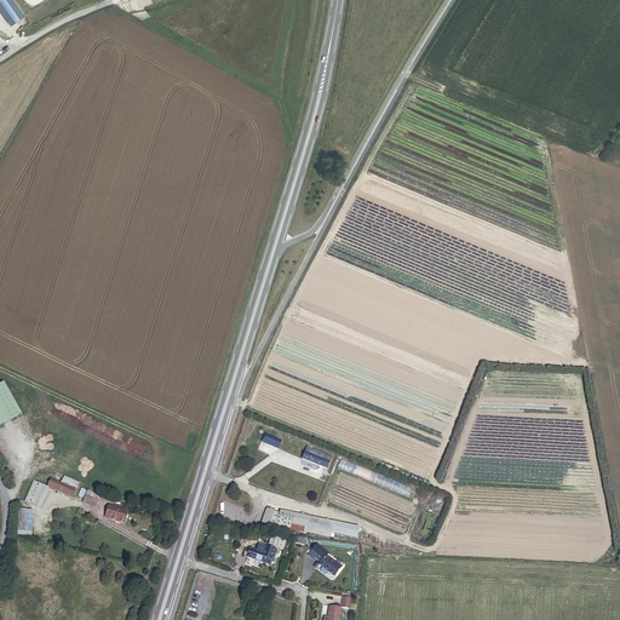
[(26,16),(13,0),(0,0),(0,9),(11,26),(26,16)]
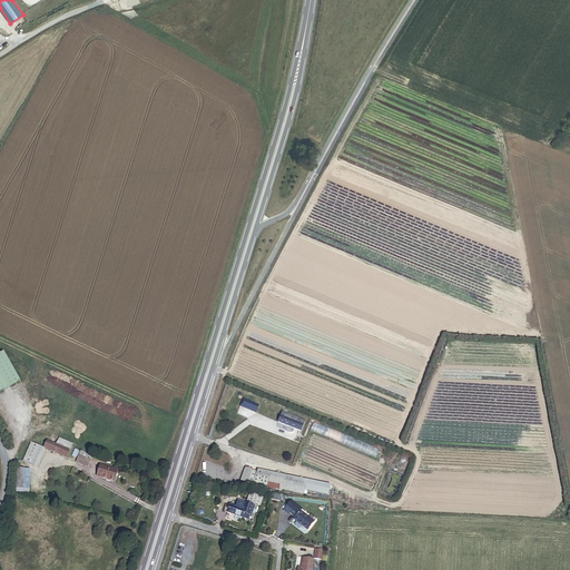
[(239,408),(256,413),(259,405),(243,399),(239,408)]
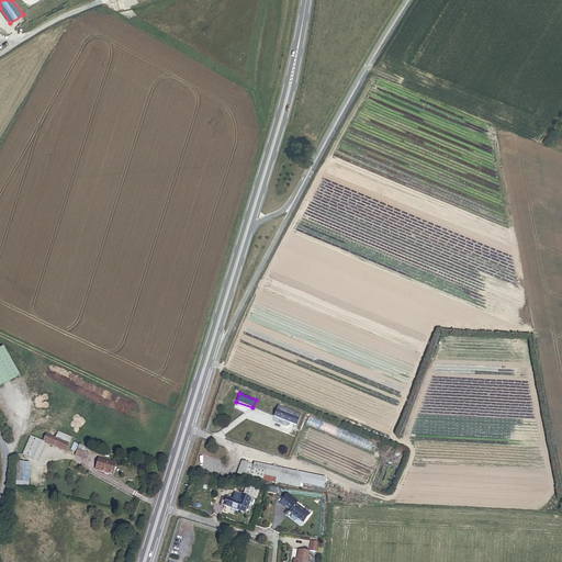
[(296,426),(300,416),(279,407),(274,417),(296,426)]
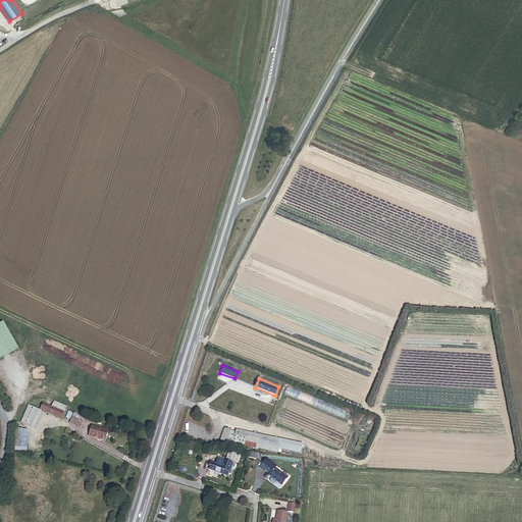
[(345,419),(348,411),(289,387),(284,395),(345,419)]
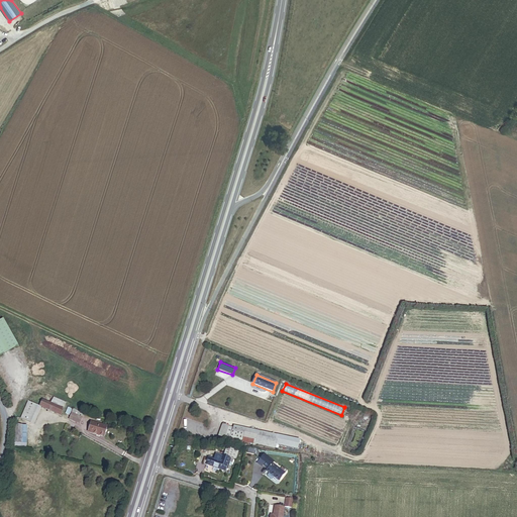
[(67,404),(45,395),(38,407),(41,408),(61,416),(67,404)]
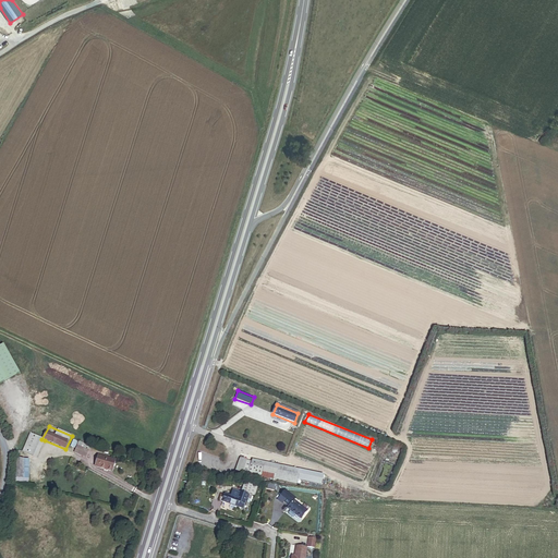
[(41,439),(32,434),(23,452),(34,457),(41,439)]
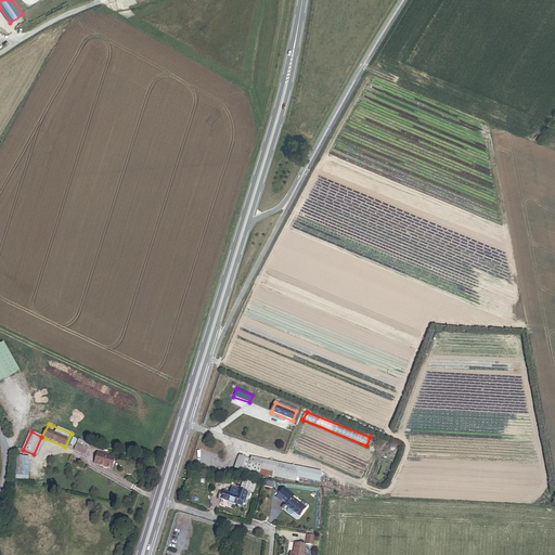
[(34,454),(37,456),(44,438),(41,437),(34,454)]
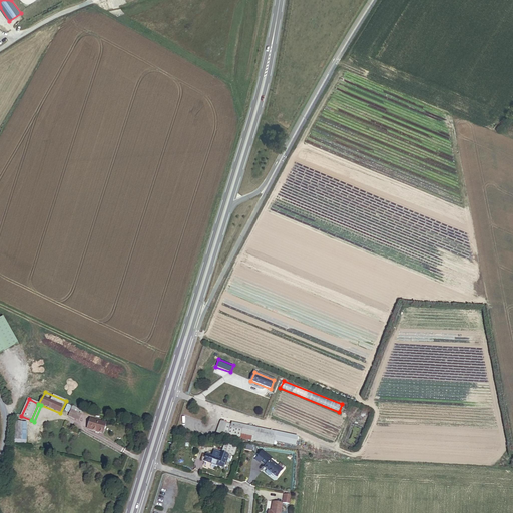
[(83,412),(73,407),(68,417),(79,422),(83,412)]
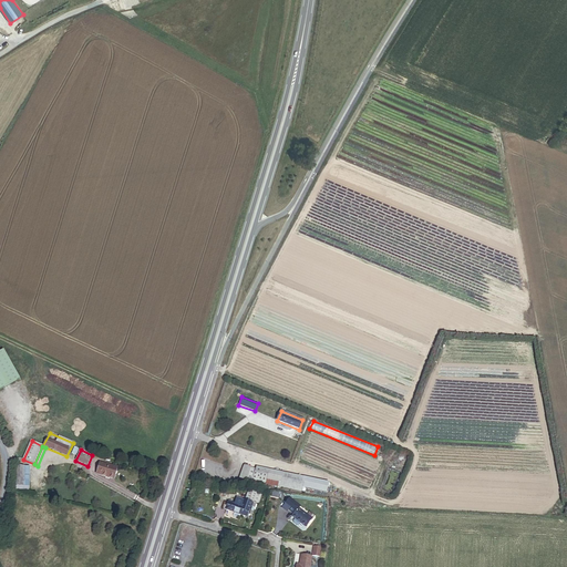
[(96,475),(114,481),(117,468),(100,463),(96,475)]
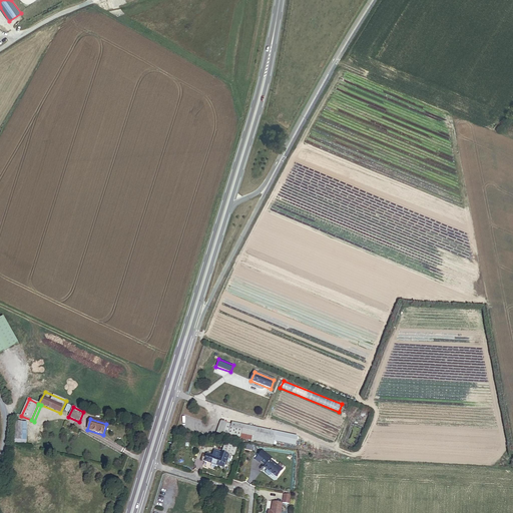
[(226,437),(227,435),(231,425),(220,421),(216,433),(226,437)]
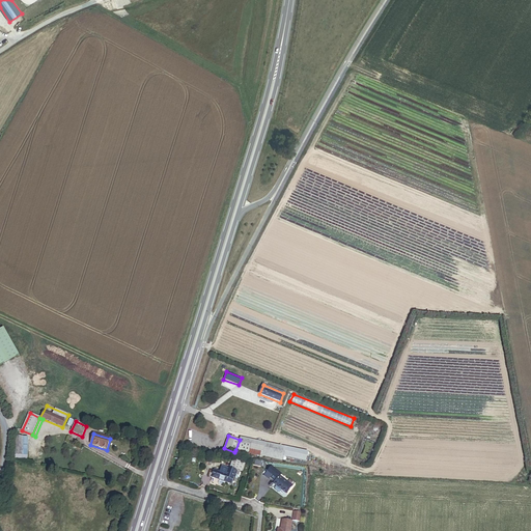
[(15,455),(23,456),(23,438),(16,438),(15,455)]
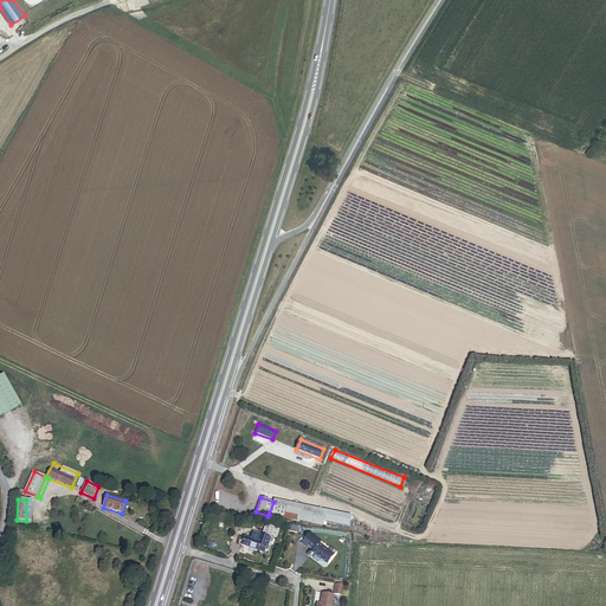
[(300,516),(302,507),(274,501),(274,502),(269,514),(284,517),(284,514),(300,516)]
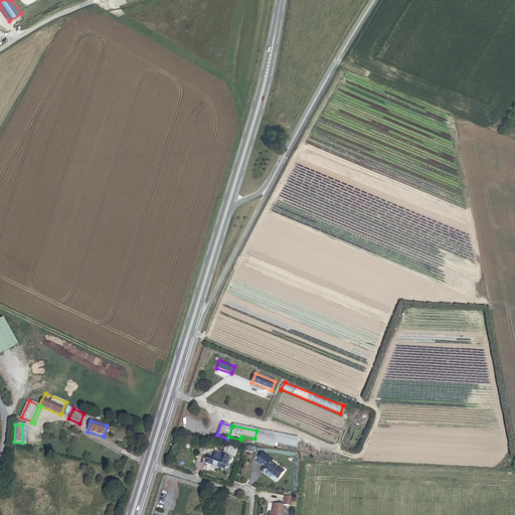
[(254,439),(274,444),(276,435),(256,431),(254,439)]
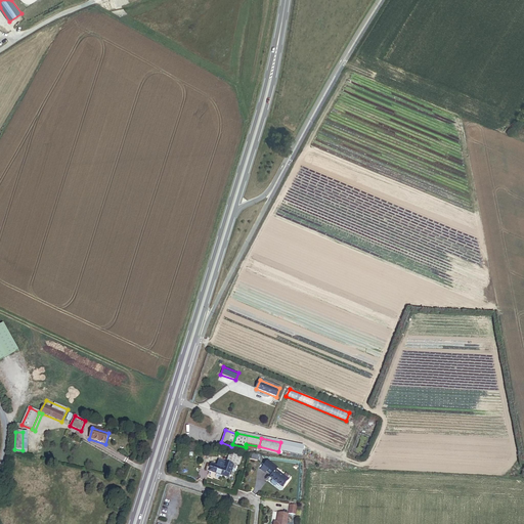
[(303,447),(280,442),(278,451),(301,455),(303,447)]
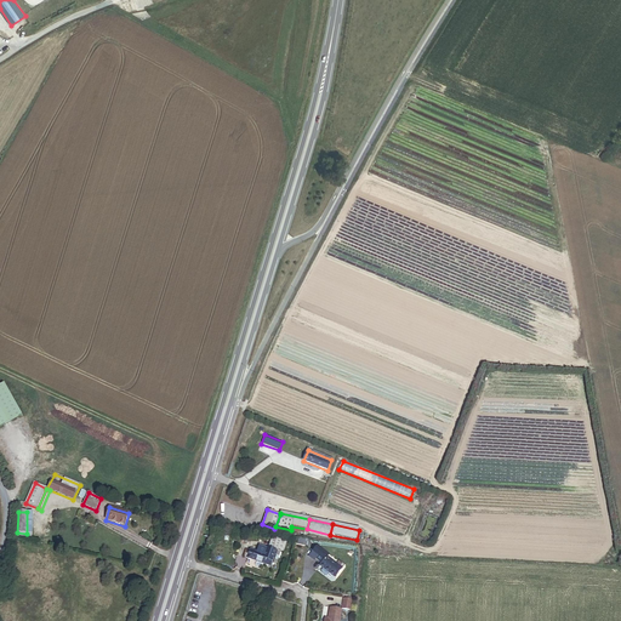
[(280,551),(283,552),(286,542),(274,537),(271,547),(277,548),(280,551)]
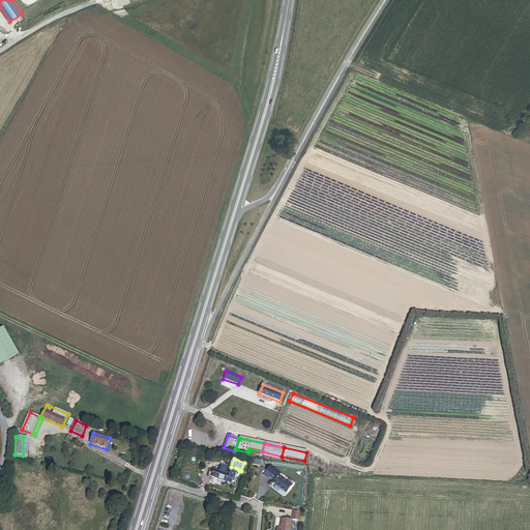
[(213,471),(211,476),(230,483),(235,470),(230,468),(228,467),(228,468),(222,466),(219,472),(213,470),(213,471)]
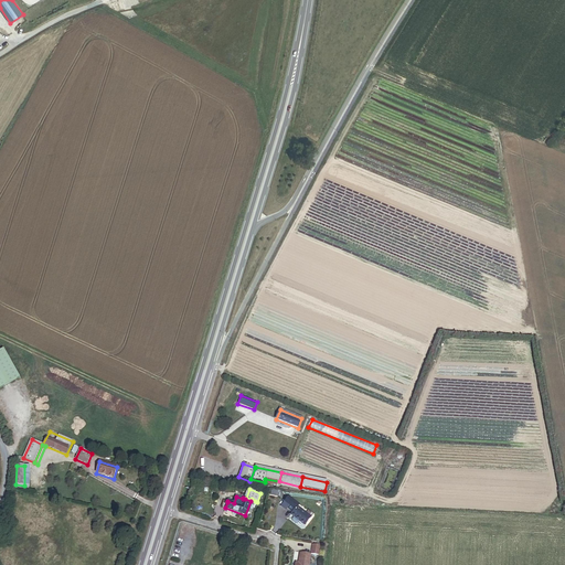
[(287,509),(292,513),(298,507),(299,504),(289,497),(281,507),(286,510),(287,509)]
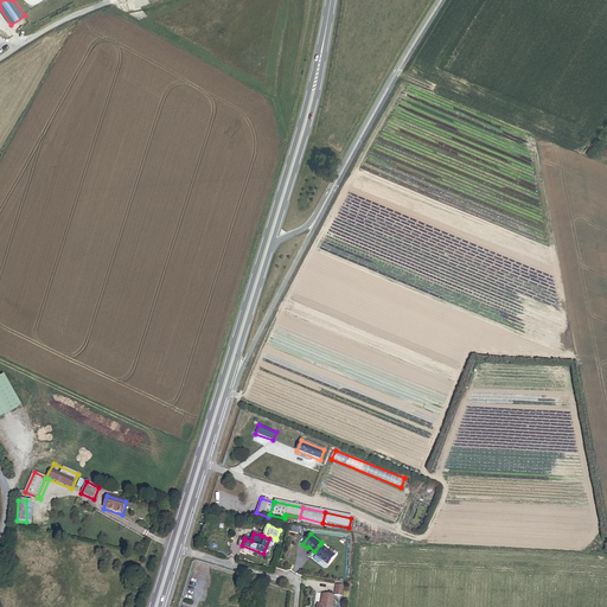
[(269,538),(263,554),(268,555),(274,538),(270,536),(269,538)]
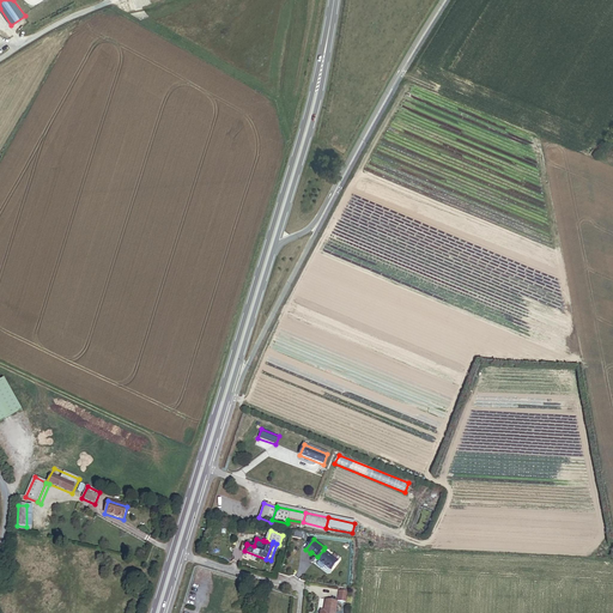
[(323,550),(317,557),(316,559),(319,562),(325,565),(331,570),(338,562),(323,550)]
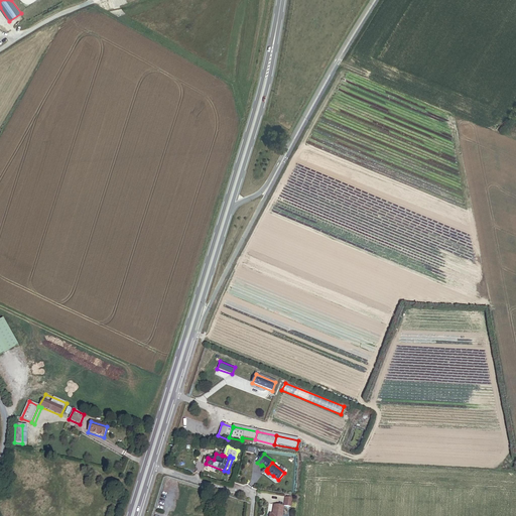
[(281,515),(283,507),(274,505),(272,514),(270,514),(269,515),(281,515)]
